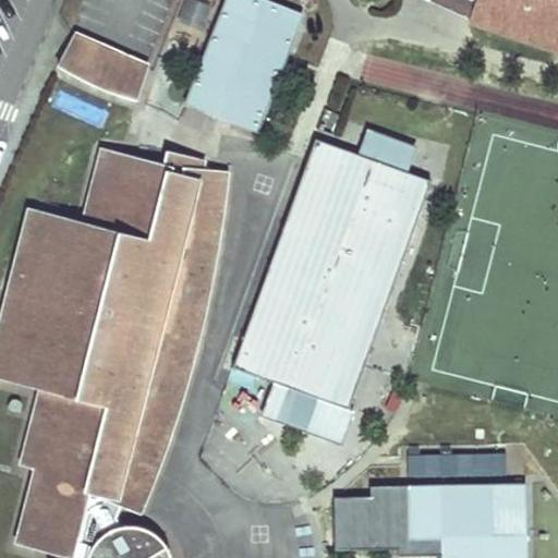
[(256,130),(302,14),(265,0),(226,0),(186,102),(256,130)]
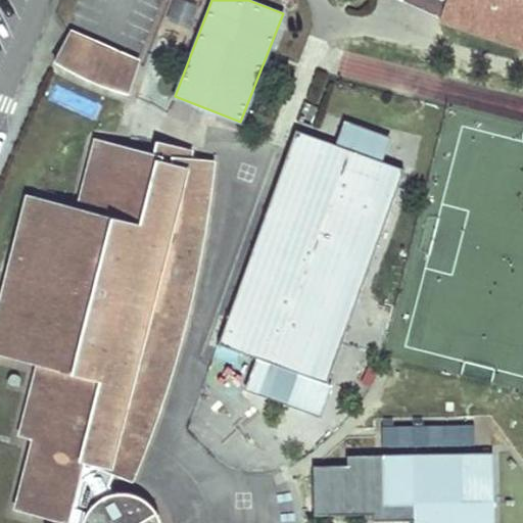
[(522,0),(402,0),(441,17),(522,45),(522,0)]
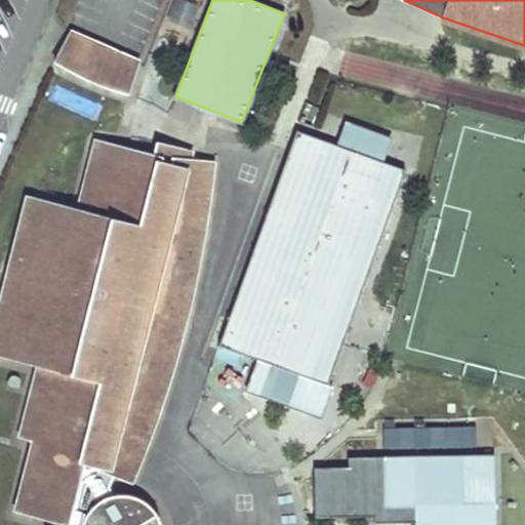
[(138,65),(69,33),(54,59),(129,92),(138,65)]
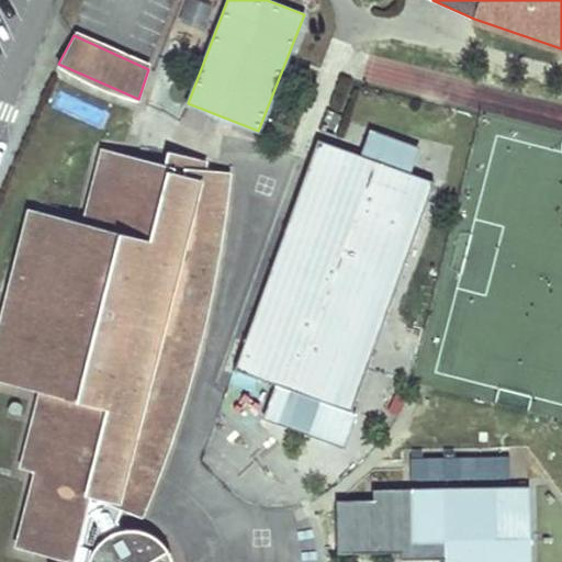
[(404,170),(414,145),(373,131),(364,156),(404,170)]
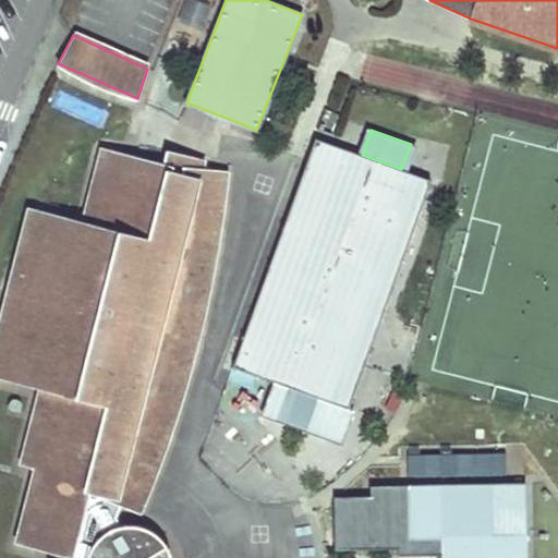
[(302,232),(311,207),(302,204),(324,141),(315,137),(283,226),(302,232)]
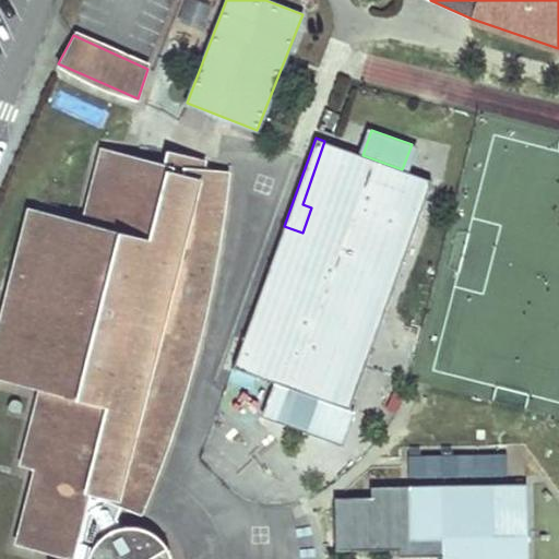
[(430,180),(402,169),(363,155),(324,141),(302,204),(311,207),(302,233),(284,226),(233,367),(275,381),(348,408),(370,349),(351,343),(359,320),(378,326),(430,180)]
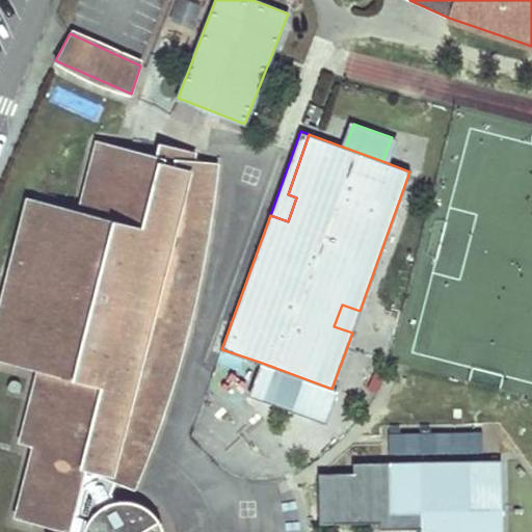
[(117,147),(100,141),(92,171),(110,176),(117,147)]
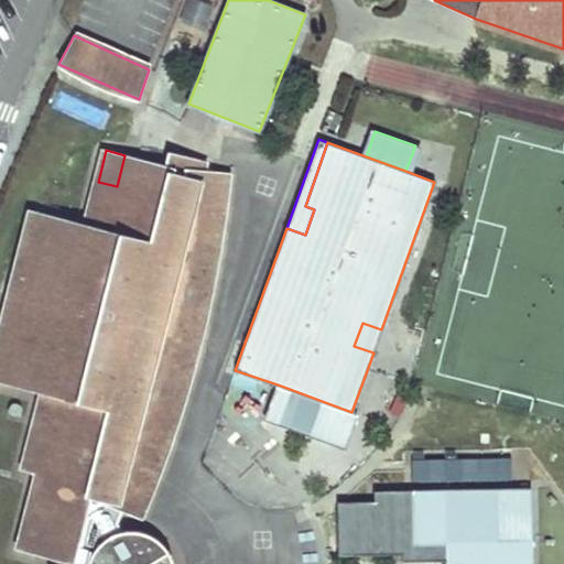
[(64,563),(171,563),(170,554),(160,542),(147,534),(131,531),(119,532),(116,523),(122,507),(140,514),(176,415),(206,308),(227,174),(202,171),(187,170),(185,176),(171,173),(172,167),(125,155),(117,186),(98,182),(86,225),(46,214),(41,238),(40,239),(40,241),(18,284),(12,305),(10,361),(3,383),(44,393),(24,470),(39,474),(19,550),(65,562),(64,563)]
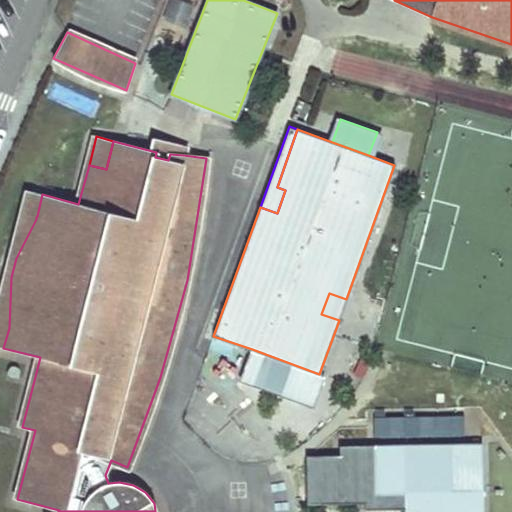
[(184,149),(159,142),(156,152),(155,157),(168,160),(170,154),(183,155),(184,149)]
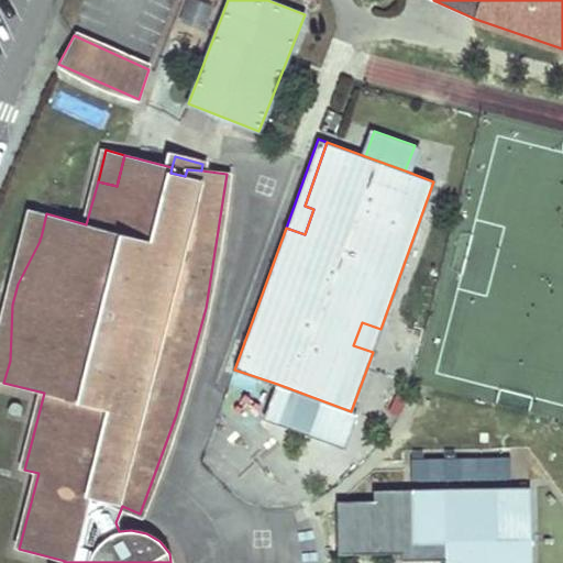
[(373,352),(381,329),(362,322),(353,345),(373,352)]
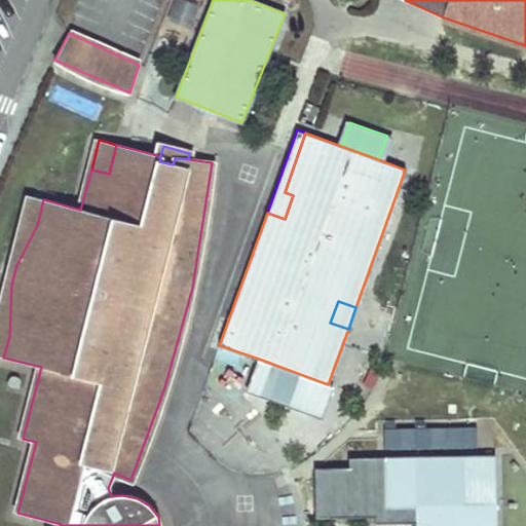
[(332,385),(328,384),(259,359),(247,390),(322,417),(332,385)]
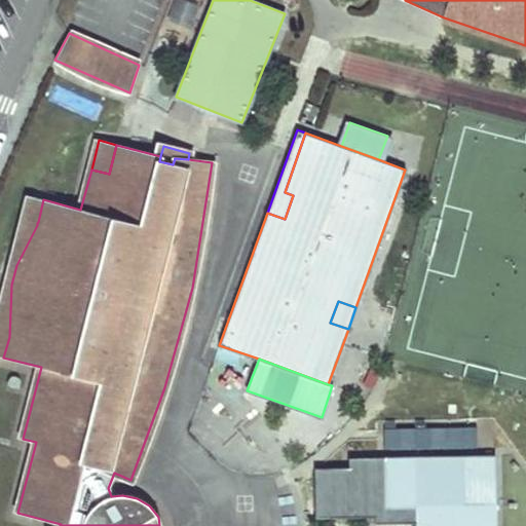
[(8,379),(7,383),(12,384),(12,386),(14,387),(16,387),(19,386),(20,385),(20,383),(20,382),(20,380),(17,378),(16,377),(14,377),(13,377),(11,377),(9,378),(8,379)]
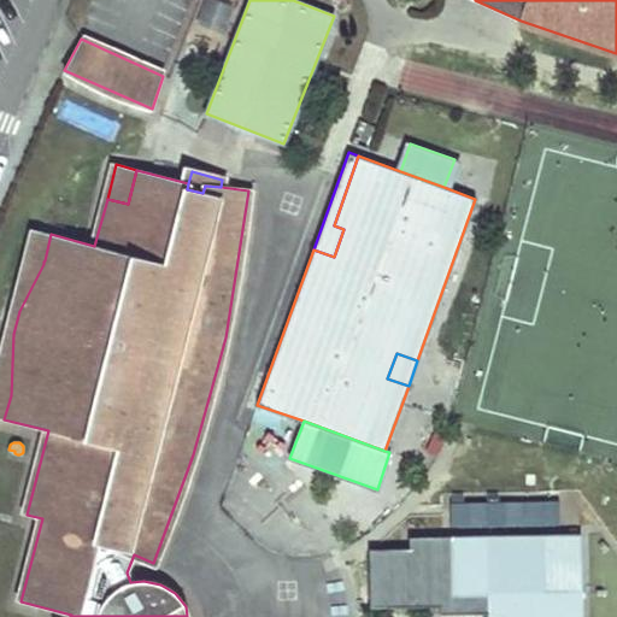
[(560,527),(560,500),(465,501),(465,528),(560,527)]
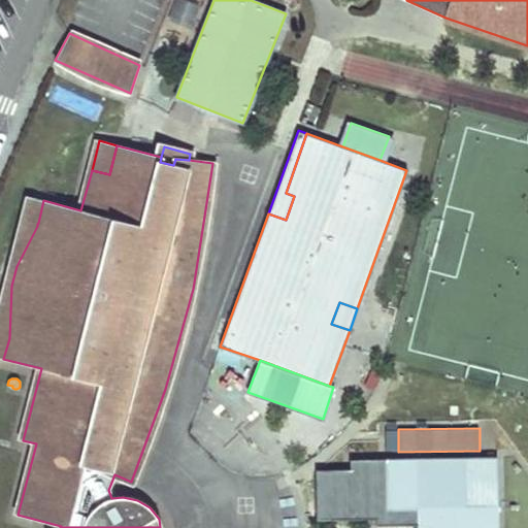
[(496,527),(496,459),(351,460),(351,470),(316,470),(316,520),(375,520),(375,526),(418,526),(419,526),(418,527),(496,527)]
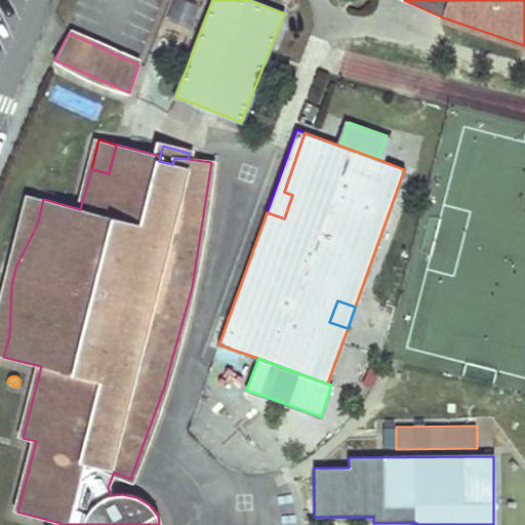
All buildings are outlined.
